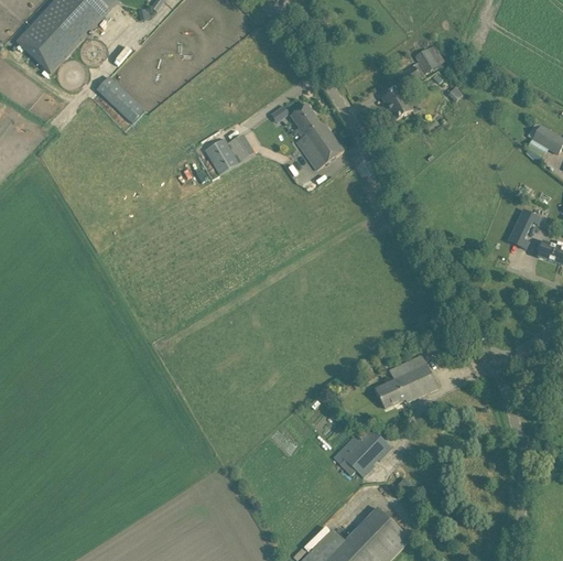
[(53,0),(15,41),(51,73),(118,0),(53,0)]
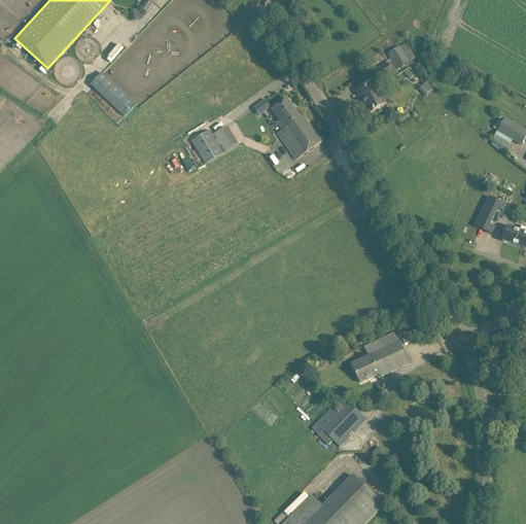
[(145,0),(142,6),(147,9),(152,0),(145,0)]
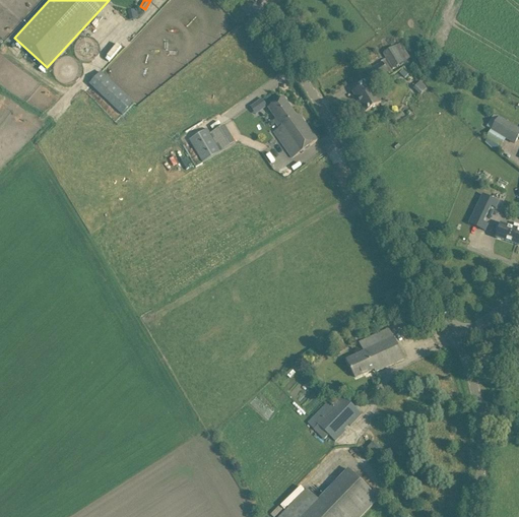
[(87,33),(84,37),(99,47),(102,43),(87,33)]
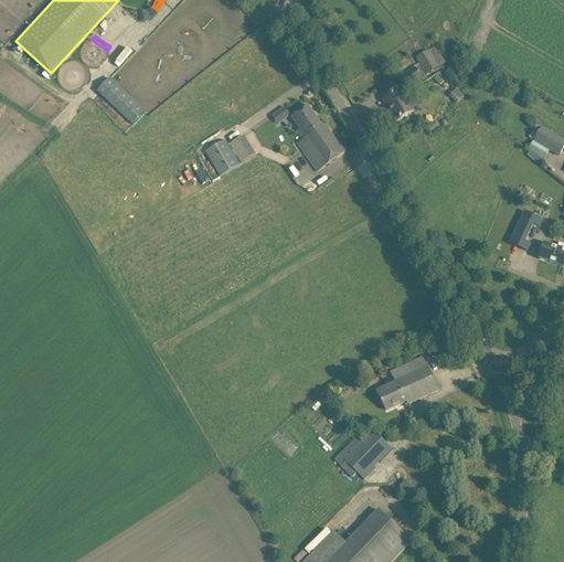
[(445,61),(435,44),(429,46),(415,55),(425,73),(445,61)]
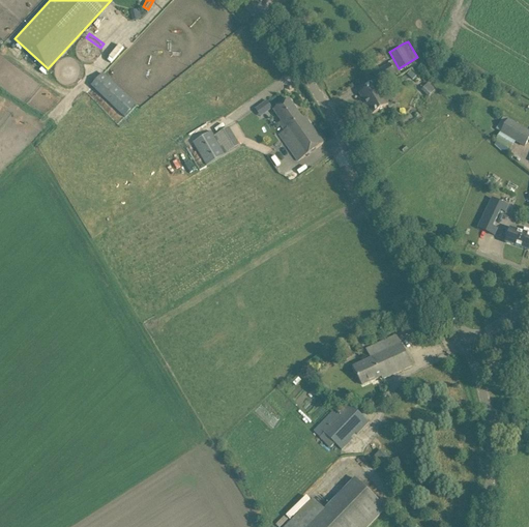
[(373,72),(379,82),(394,71),(388,63),(373,72)]
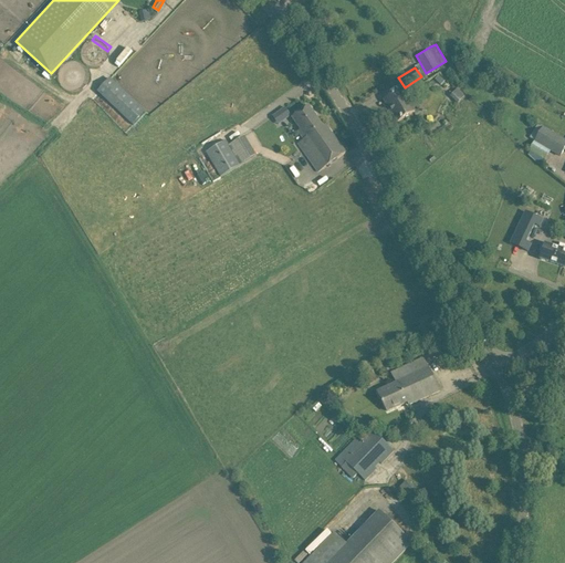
[(96,90),(132,122),(144,108),(110,75),(96,90)]
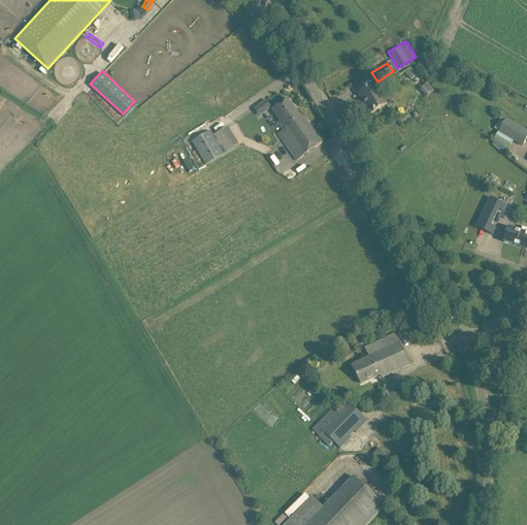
[(425,94),(432,88),(425,80),(418,87),(425,94)]
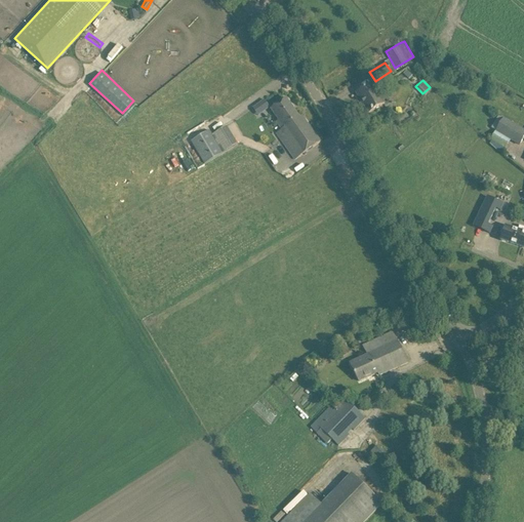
[(356,90),(368,111),(384,102),(371,81),(356,90)]
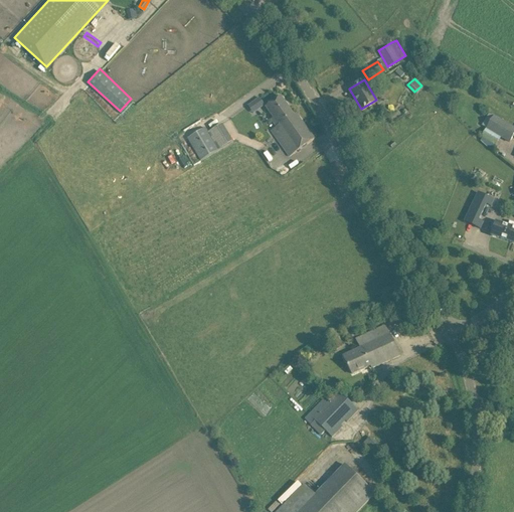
[(265,105),(273,117),(271,119),(275,125),(270,128),(288,155),(313,137),(296,112),(294,113),(280,95),(265,105)]
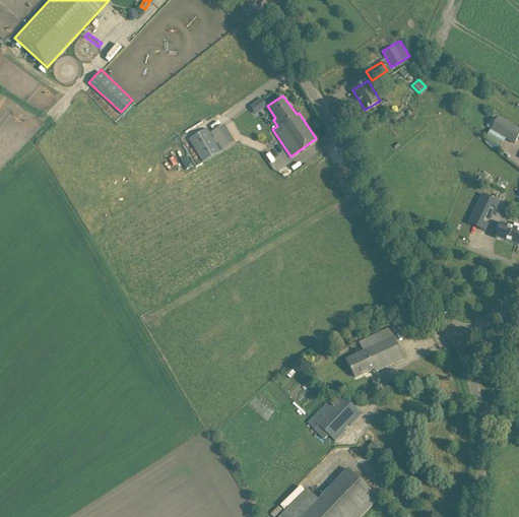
[(248,102),(252,111),(265,106),(262,97),(248,102)]
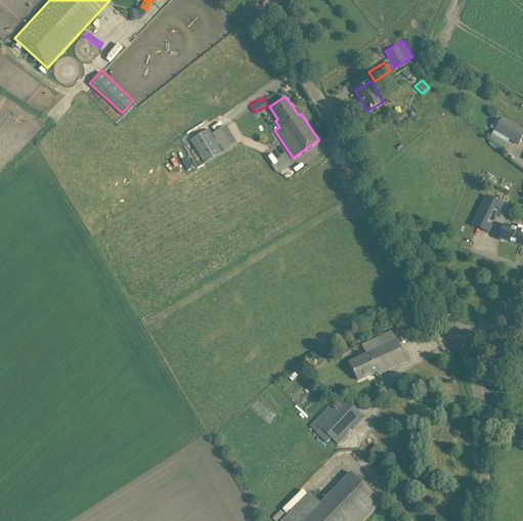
[(496,114),(489,125),(494,128),(502,117),(496,114)]
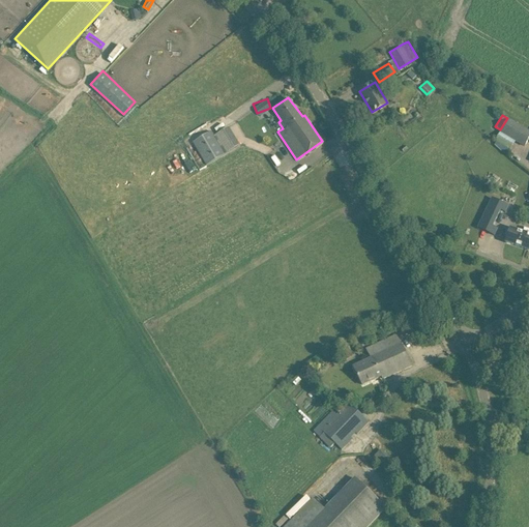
[(528,129),(507,118),(500,129),(523,143),(526,138),(528,139),(528,129)]
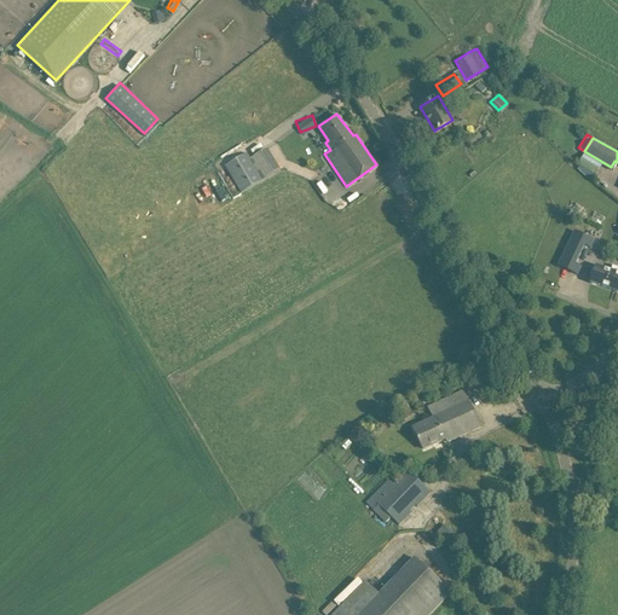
[(224,163),(241,190),(279,167),(266,146),(249,156),(246,150),(224,163)]
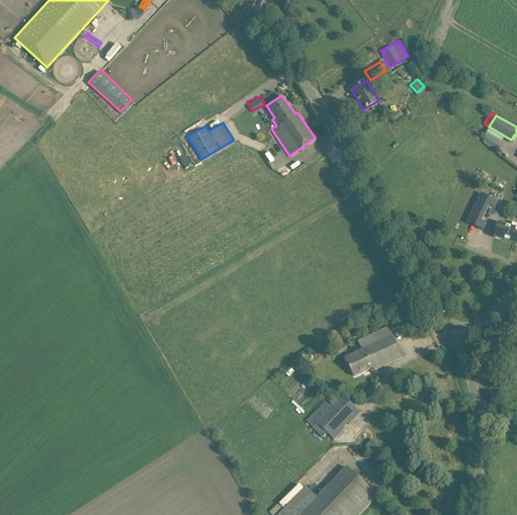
[(502,137),(488,129),(484,136),(497,144),(502,137)]
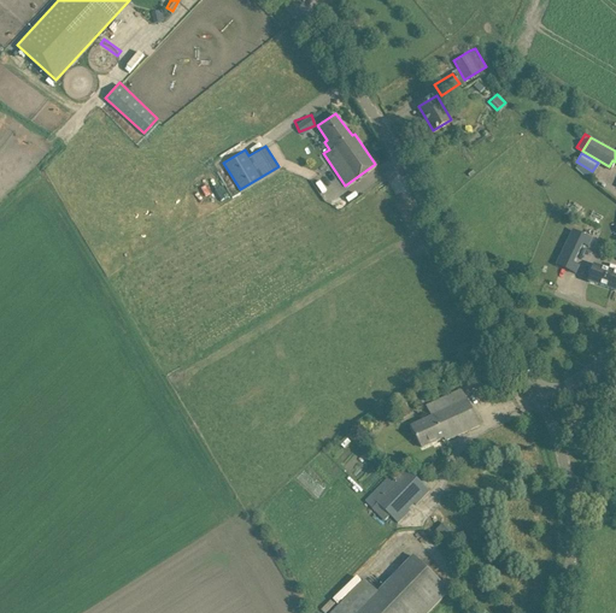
[(228,186),(220,171),(213,175),(222,188),(228,186)]
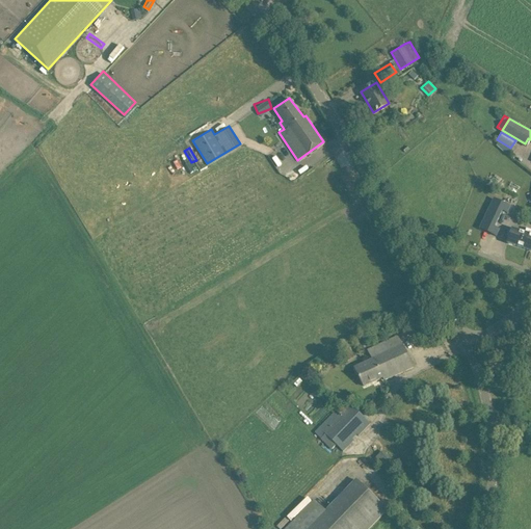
[(480,223),(479,227),(496,234),(498,228),(494,226),(500,213),(502,208),(506,210),(509,206),(509,205),(498,199),(493,196),(480,223)]
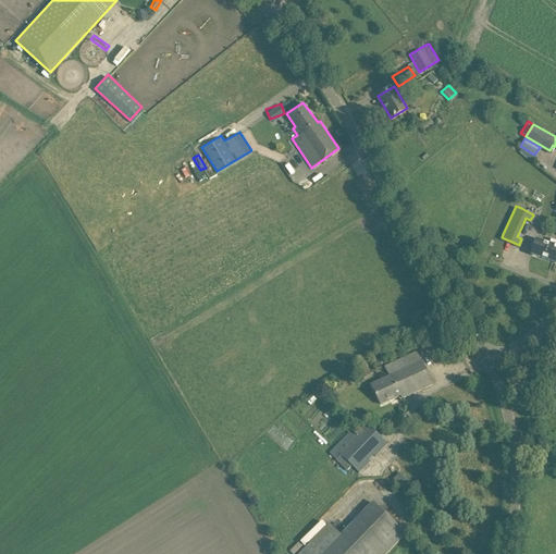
[(535,237),(531,251),(555,260),(555,238),(551,237),(548,242),(535,237)]
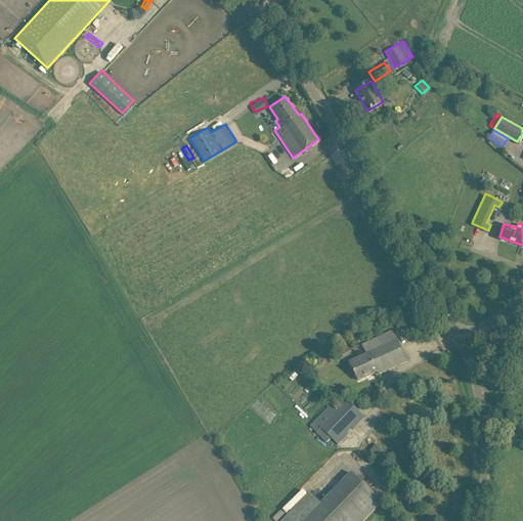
[(362,342),(366,352),(349,359),(357,378),(377,370),(378,372),(406,359),(398,340),(396,341),(391,329),(362,342)]
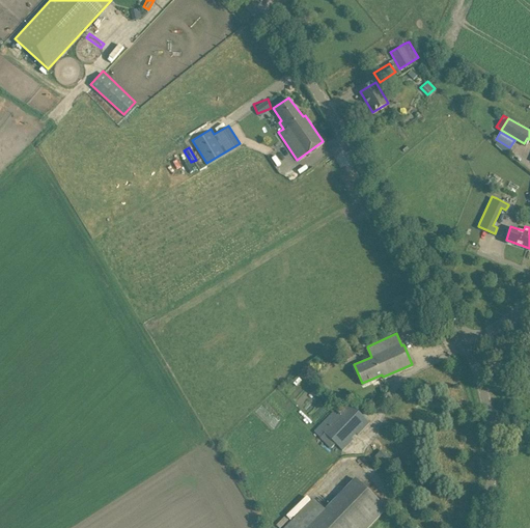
[(357,433),(368,421),(350,404),(323,431),(341,449),(353,437),(351,436),(355,432),(357,433)]
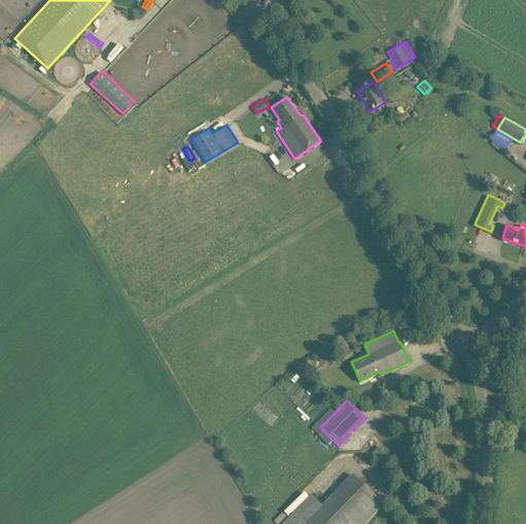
[(279,523),(362,523),(383,502),(352,473),(321,503),(310,493),(279,523)]
